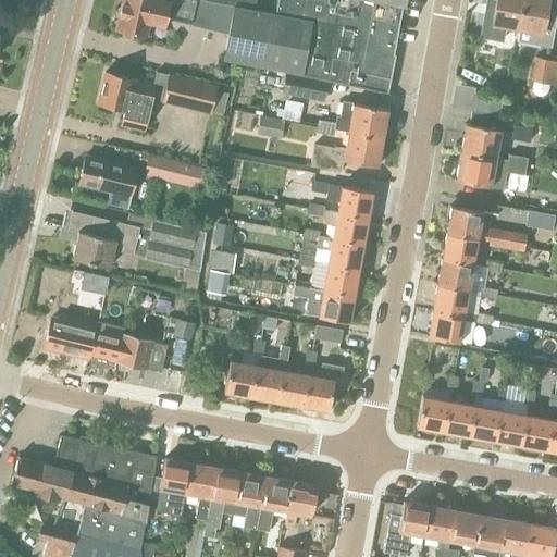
[(122,0),(115,29),(145,36),(151,13),(165,16),(164,19),(229,34),(223,58),(223,60),(285,72),(298,74),(310,19),(274,13),(233,5),(214,2),(205,0),(122,0)]
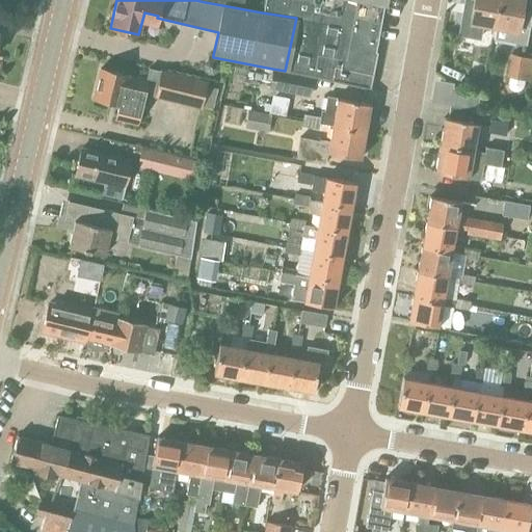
[(264,0),(262,12),(296,18),(285,71),(313,77),(369,88),(377,52),(374,51),(383,1),(386,1),(384,0),(264,0)]
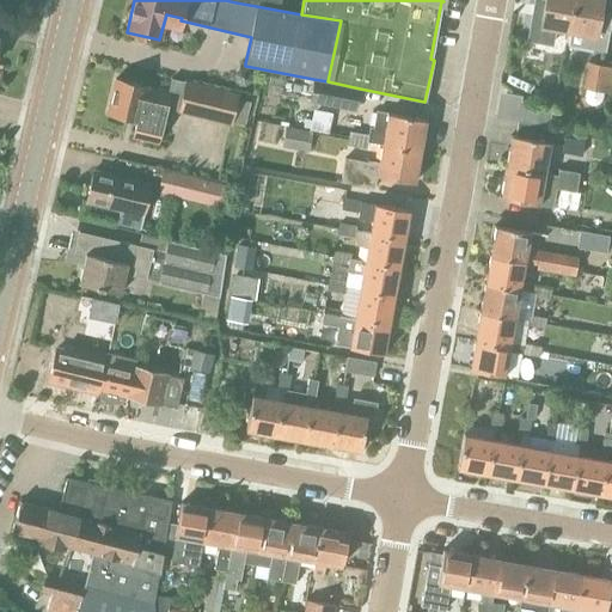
[(555,29),(567,31),(571,0),(532,0),(526,41),(552,46),(555,29)]
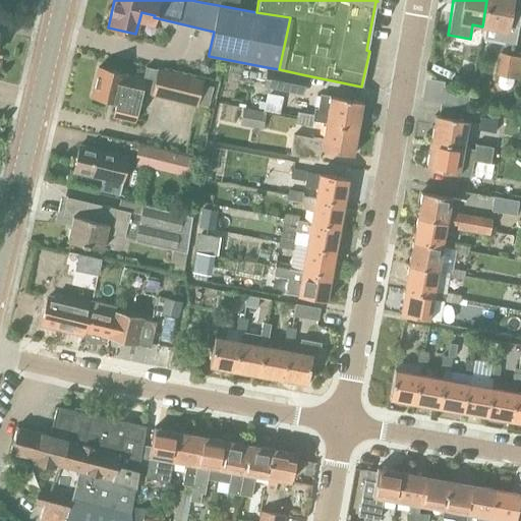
[(512,0),(486,0),(482,26),(485,26),(483,39),(515,45),(520,13),(520,11),(516,11),(516,13),(510,12),(512,0)]
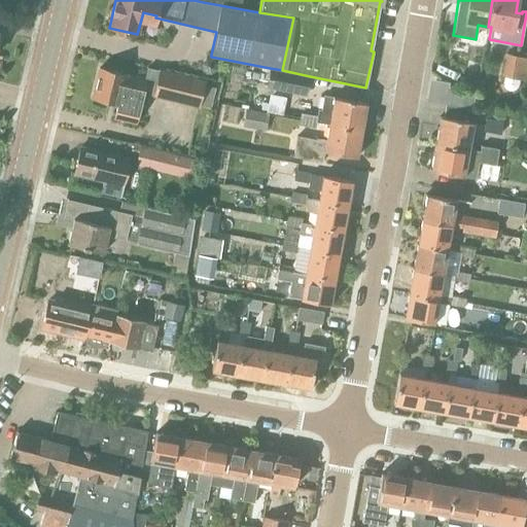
[(526,79),(526,58),(506,55),(502,76),(526,81),(526,79)]
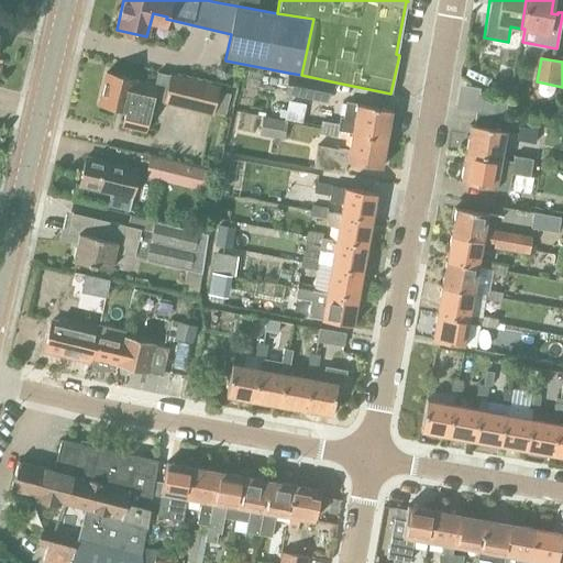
[(211,113),(212,111),(224,114),(230,94),(217,90),(218,87),(157,73),(154,85),(134,79),(134,78),(107,72),(99,103),(125,110),(122,125),(145,131),(153,100),(211,113)]
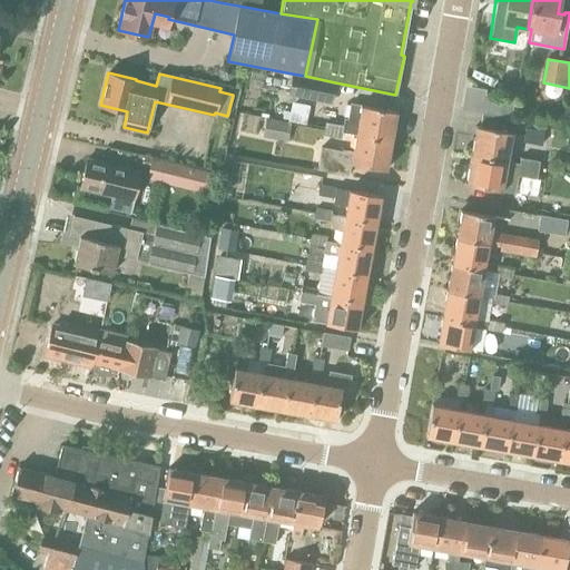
[(292,74),(287,95),(332,105),(335,82),(305,76),(292,74)]
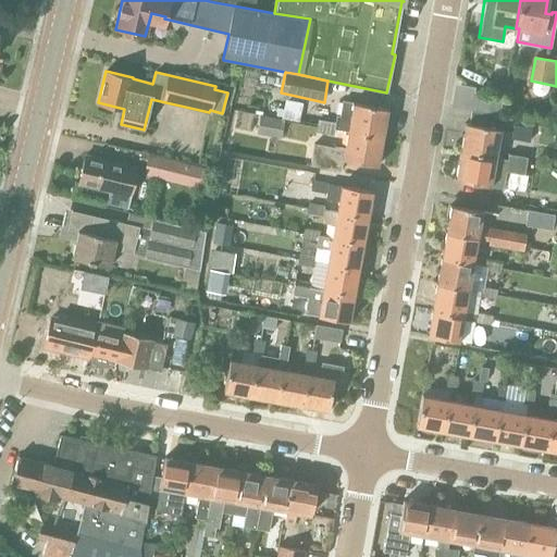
[(473,90),(470,109),(498,114),(502,96),(473,90)]
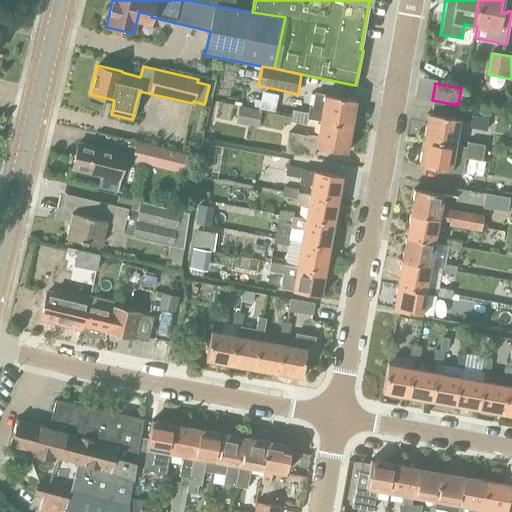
[(308,119),(319,121),(352,127),(357,99),(324,93),(324,94),(314,92),(312,107),(310,107),(309,113),(292,109),(290,122),(307,125),(308,119)]
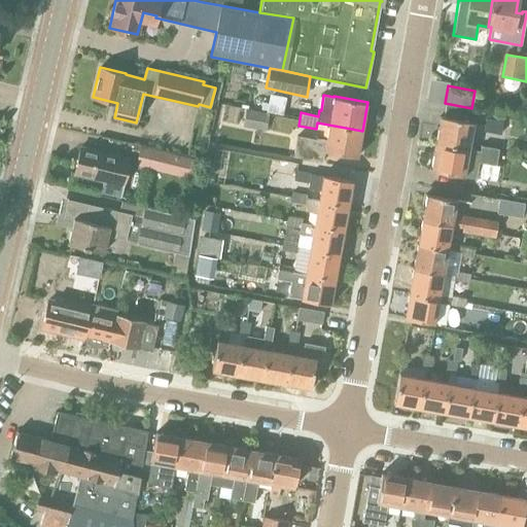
[(268,112),(283,115),(286,99),(271,96),(270,103),(269,105),(268,110),(268,112)]
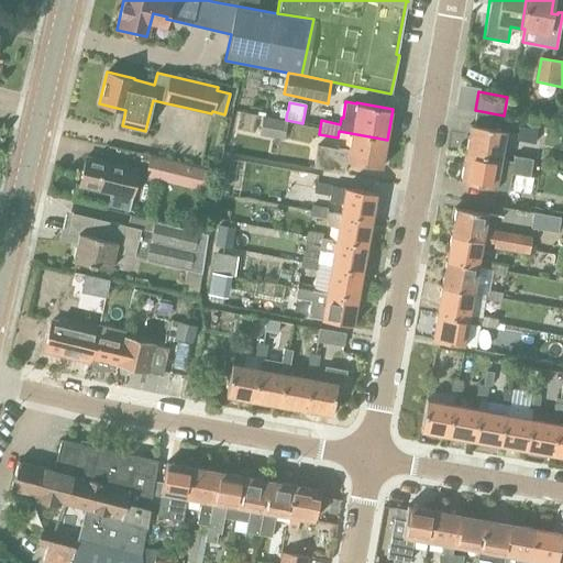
[(280,109),(278,117),(286,118),(287,112),(288,110),(280,109)]
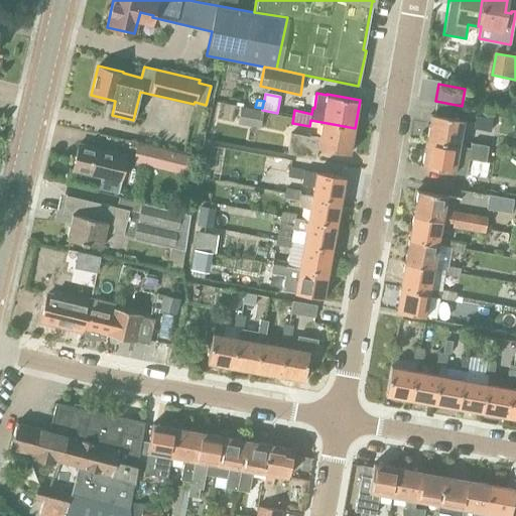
[(240,106),(237,123),(257,127),(260,109),(240,106)]
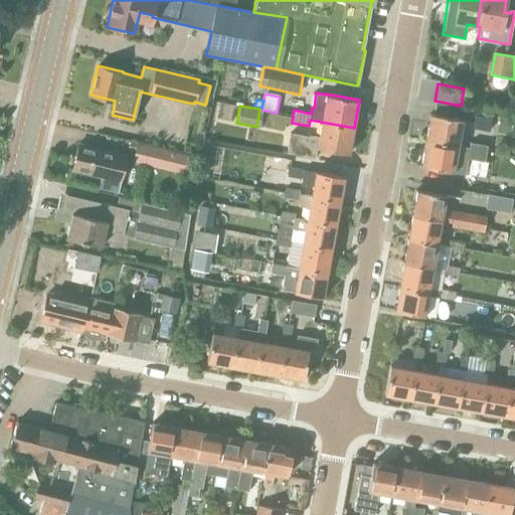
[(424,139),(458,145),(463,119),(430,113),(424,139)]
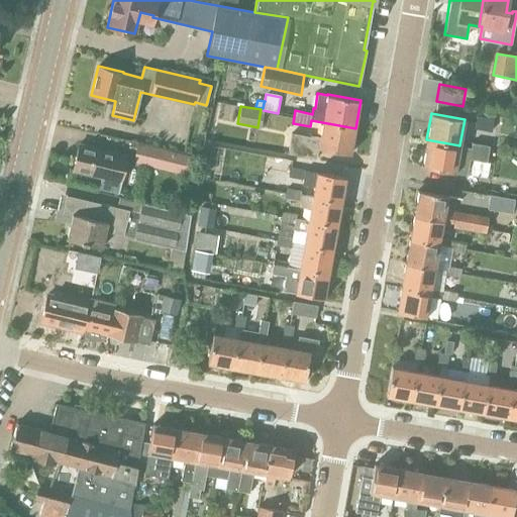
[(475,128),(491,131),(493,120),(476,117),(475,128)]
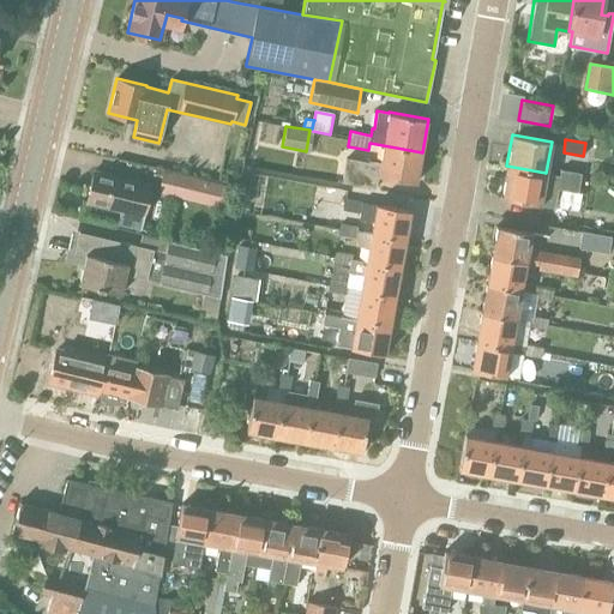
[(417,181),(422,152),(383,145),(379,164),(345,158),(342,182),(375,190),(378,174),(417,181)]
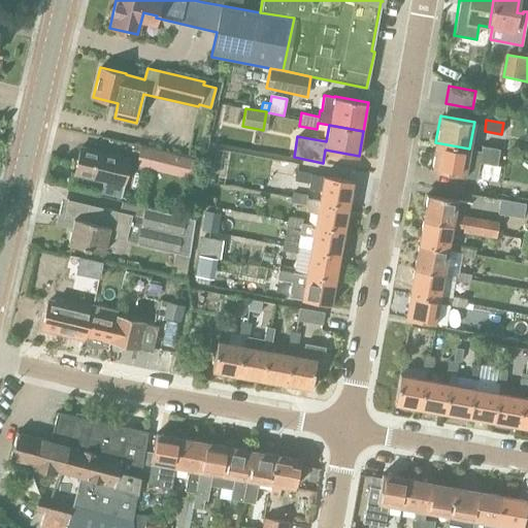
[(481,151),(469,149),(435,142),(431,171),(474,178),(476,162),(496,165),(499,149),(482,145),(481,151)]
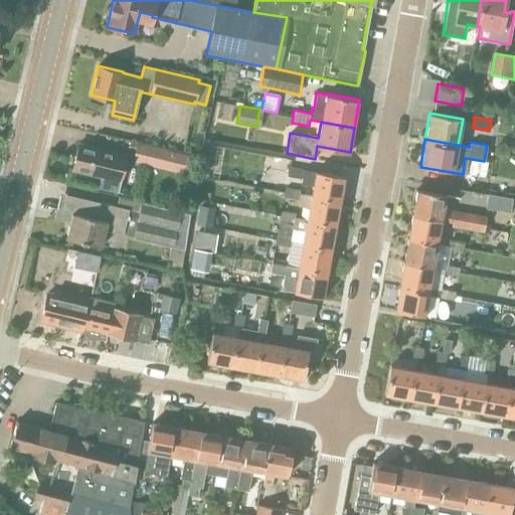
[(78,144),(72,169),(101,176),(98,188),(118,193),(121,181),(127,155),(78,144)]
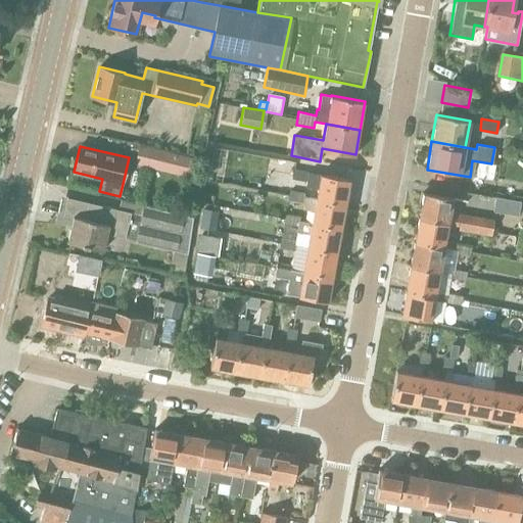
[(143,147),(140,159),(168,165),(171,154),(143,147)]
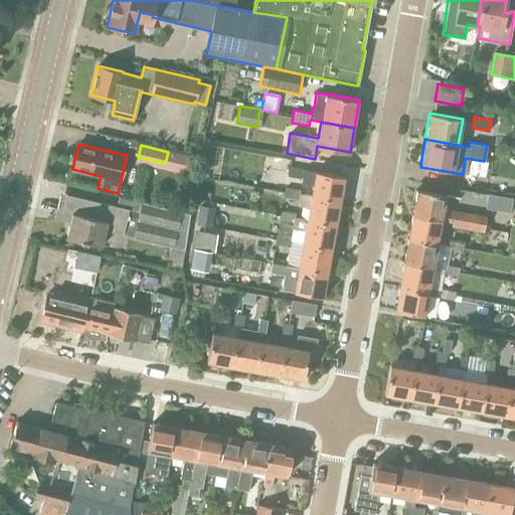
[(290,167),(288,176),(302,178),(304,170),(290,167)]
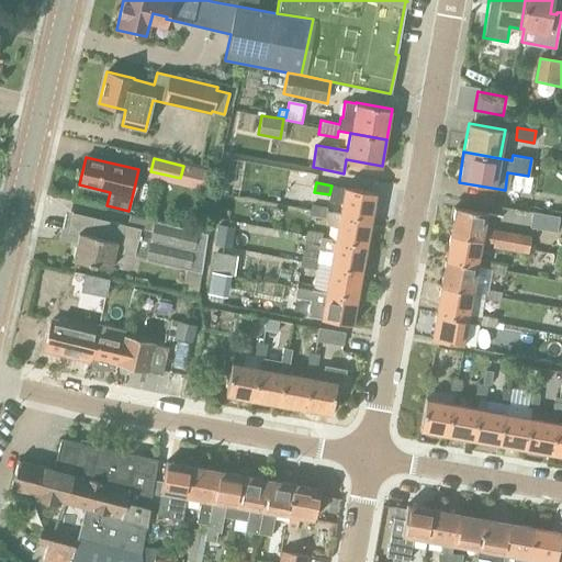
[(344,187),(339,212),(372,218),(378,192),(344,187)]
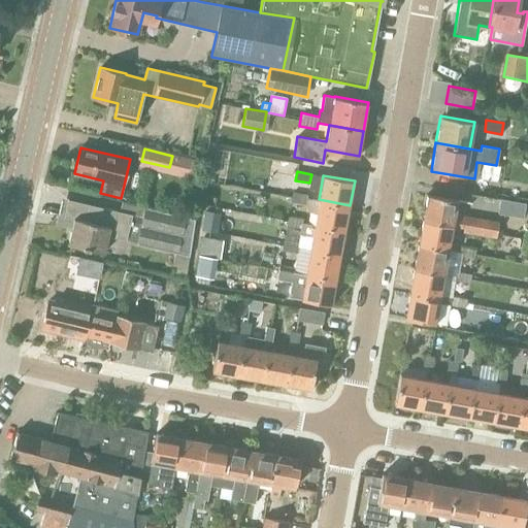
[(345,230),(350,205),(319,199),(319,201),(306,199),(306,195),(292,193),(290,201),(305,204),(306,211),(316,213),(314,224),(345,230)]
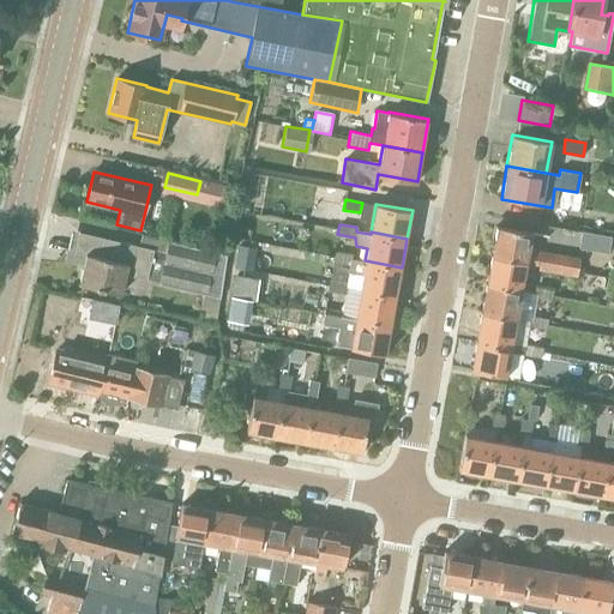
[(529,248),(533,232),(497,226),(492,254),(527,260),(540,263),(542,251),(529,248)]
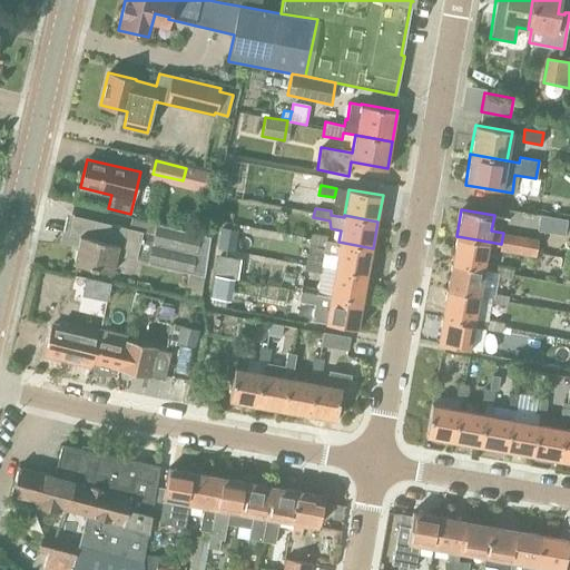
[(125,255),(136,257),(143,231),(74,215),(69,234),(79,236),(74,263),(111,272),(117,245),(127,247),(125,255)]
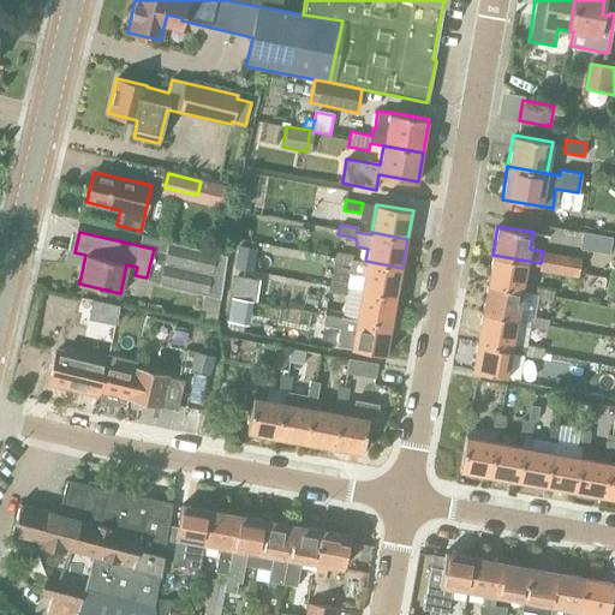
[(609,254),(611,237),(583,232),(580,249),(609,254)]
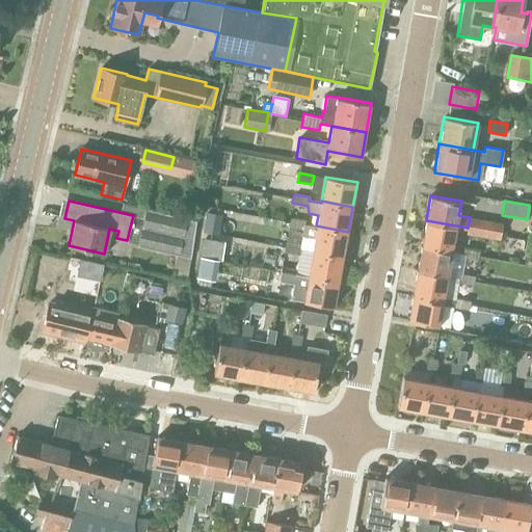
[(204,232),(218,234),(221,215),(207,213),(204,232)]
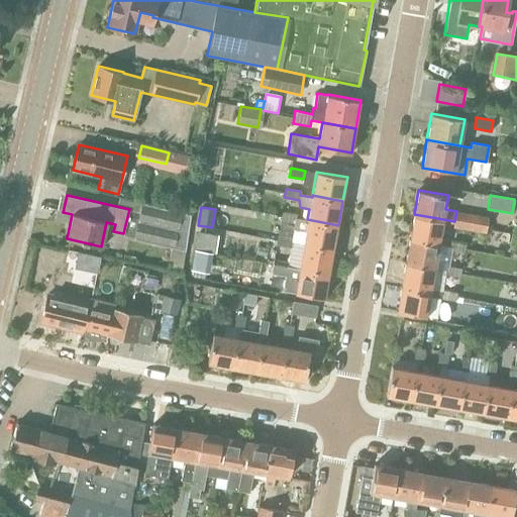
[(456,211),(454,221),(454,225),(482,229),(485,216),(456,211)]
